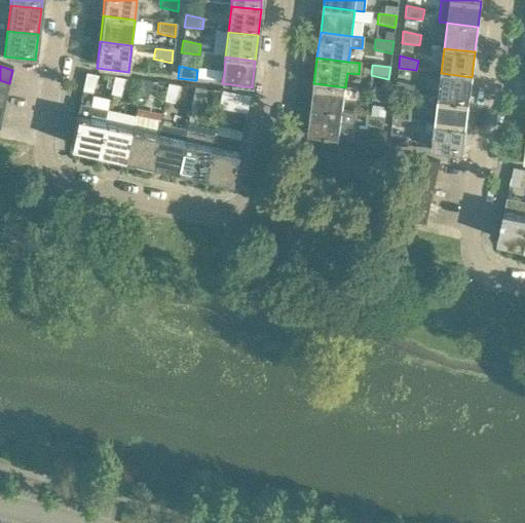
[(472,77),(441,73),(439,87),(427,86),(426,98),(438,99),(469,103),(472,77)]
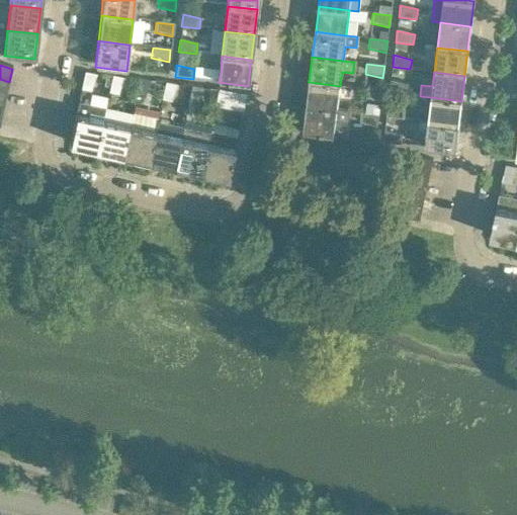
[(90,92),(95,76),(84,74),(81,90),(90,92)]
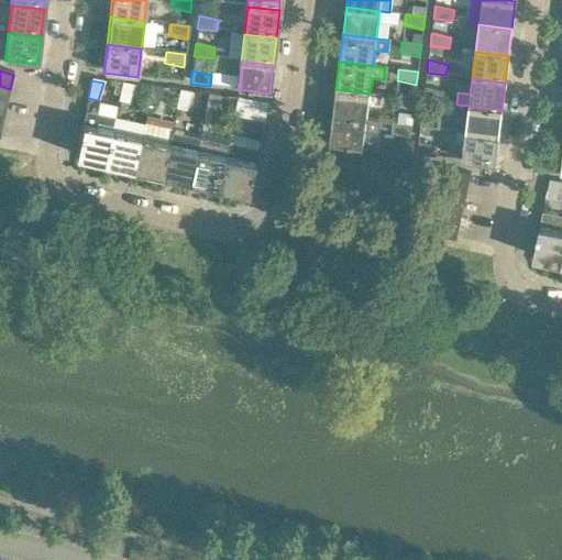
[(131,106),(136,87),(124,84),(120,102),(131,106)]
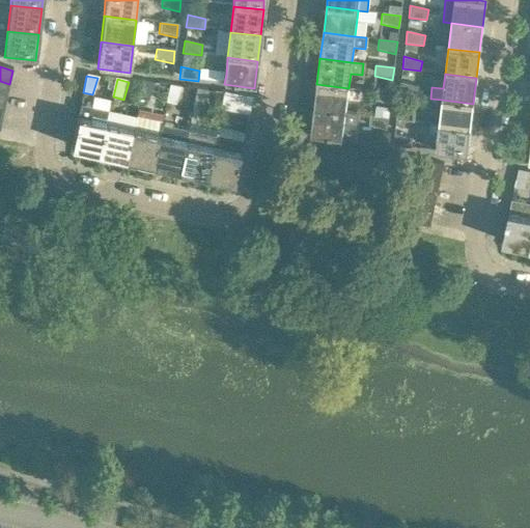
[(9,84),(0,81),(0,93),(6,95),(9,84)]
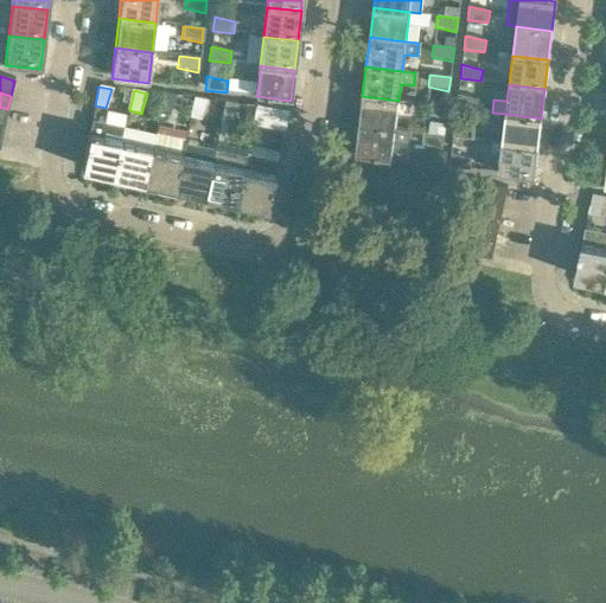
[(479,98),(458,94),(457,108),(477,110),(479,98)]
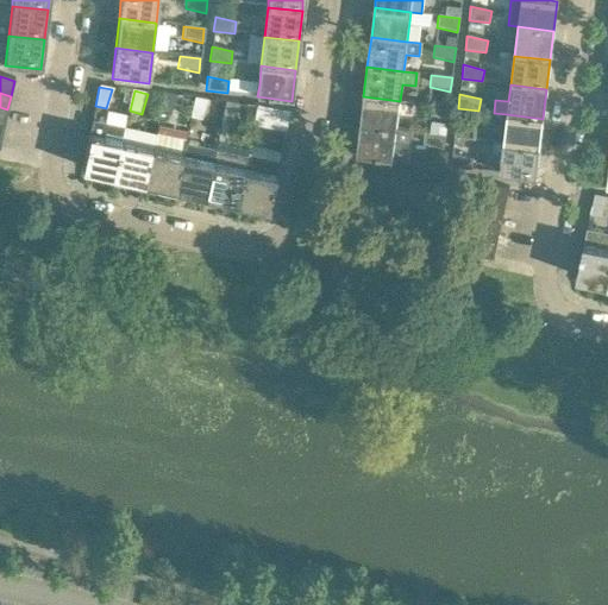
[(173,118),(180,98),(165,95),(161,115),(173,118)]
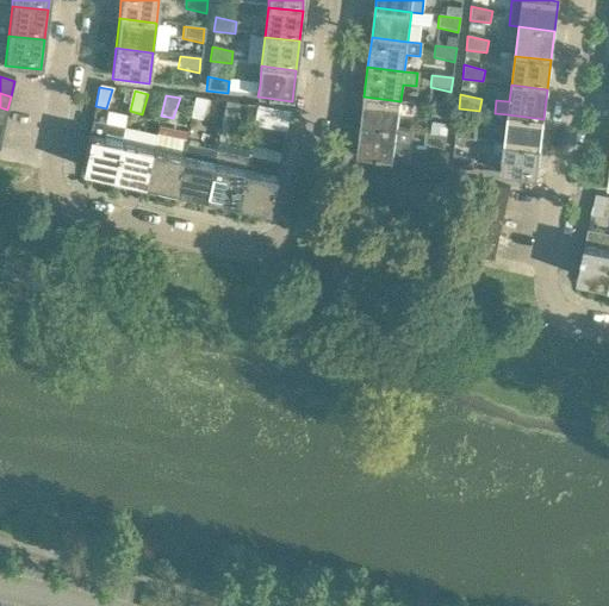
[(364,97),(360,126),(397,131),(398,114),(412,116),(414,102),(401,101),(364,97)]
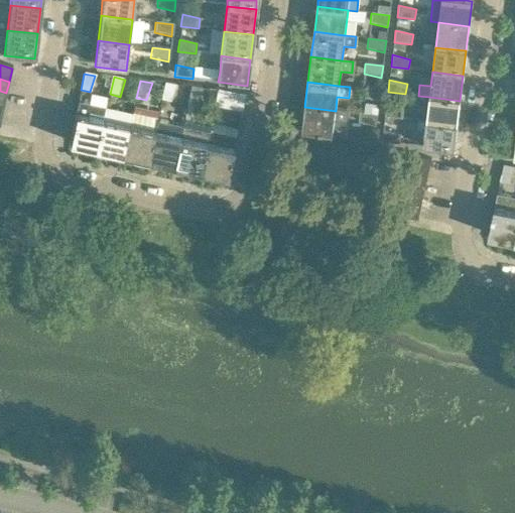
[(172,103),(178,86),(166,84),(163,101),(172,103)]
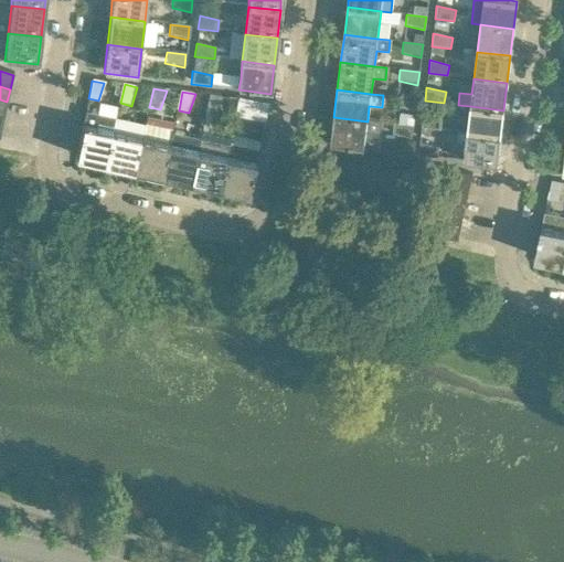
[(216,116),(223,97),(210,95),(205,114),(216,116)]
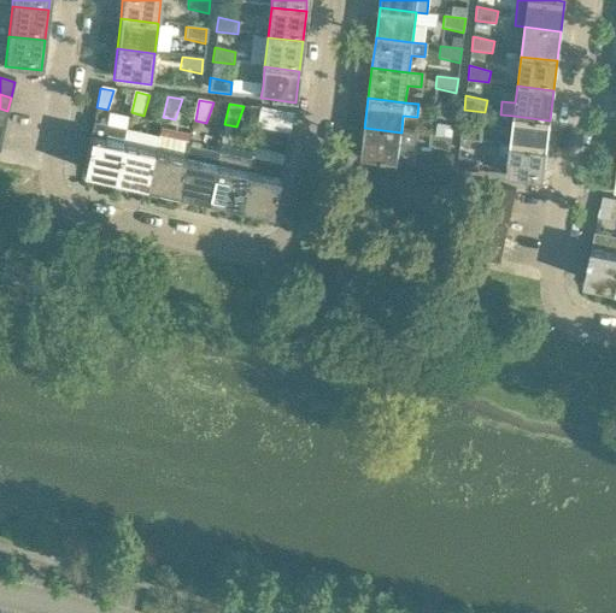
[(452,123),(455,108),(433,106),(432,118),(452,123)]
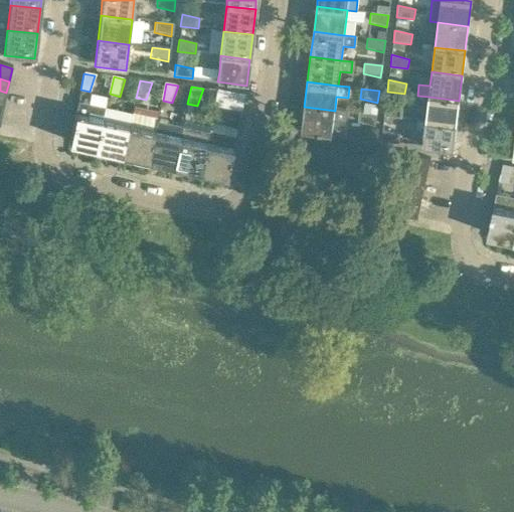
[(215,107),(240,112),(243,95),(219,90),(215,107)]
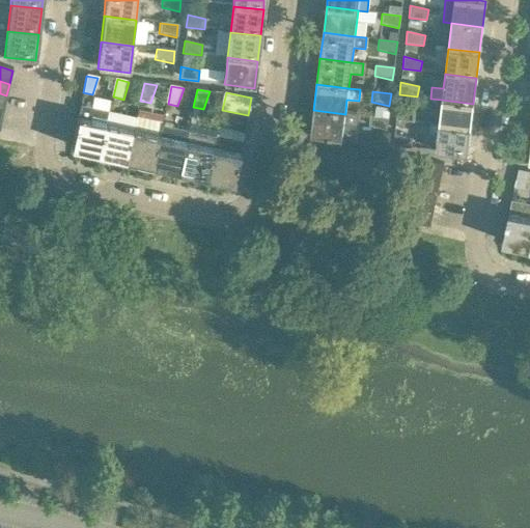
[(473,104),(442,100),(439,126),(470,130),(473,104)]
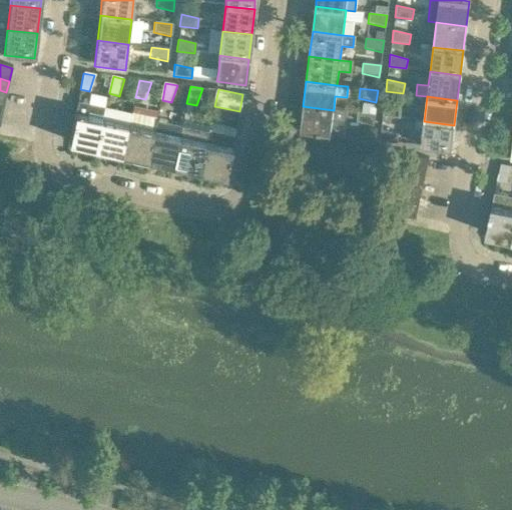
[(68,143),(96,149),(105,108),(77,102),(73,121),(72,121),(71,126),(72,126),(68,143)]
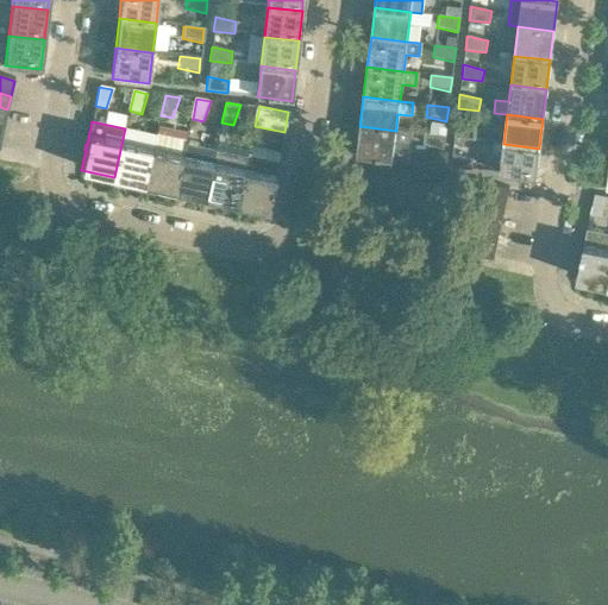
[(476,128),(456,124),(455,138),(475,140),(476,128)]
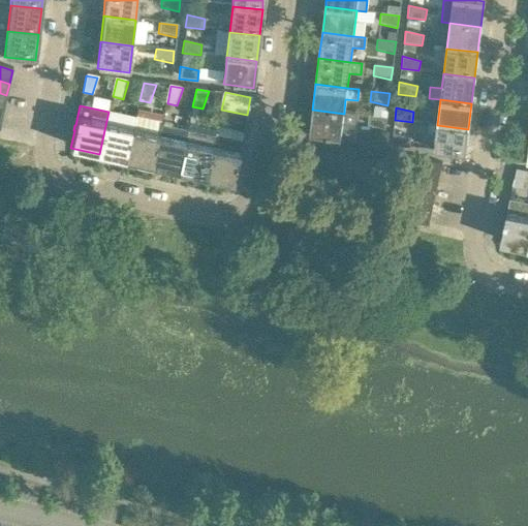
[(312,110),(309,135),(340,140),(342,125),(355,127),(358,115),(344,114),(312,110)]
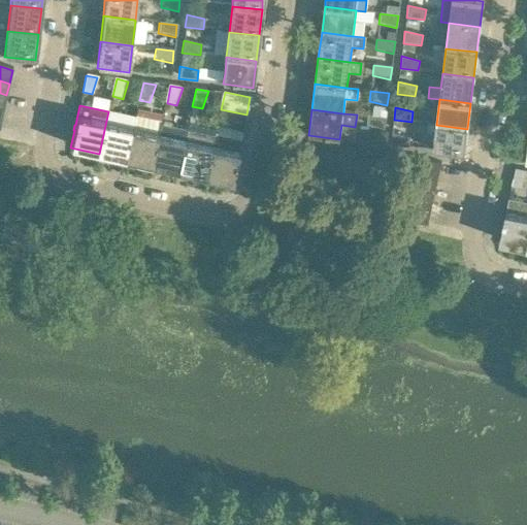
[(99,154),(126,160),(128,150),(135,118),(108,111),(99,154)]
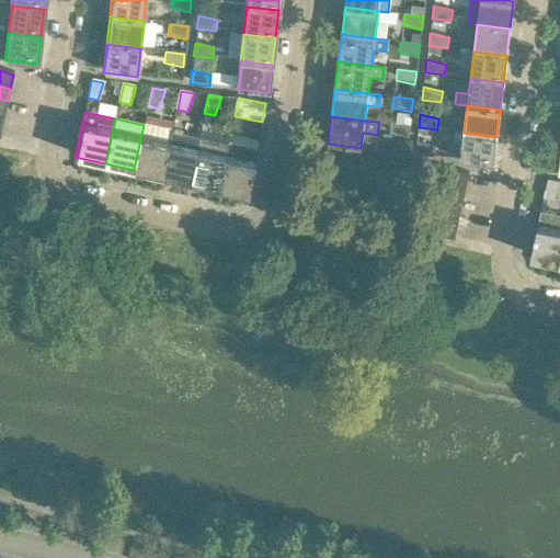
[(410,125),(389,123),(389,134),(408,138),(410,125)]
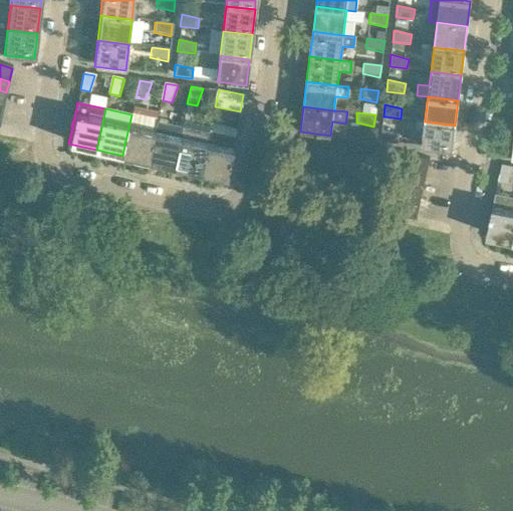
[(132,114),(124,146),(122,156),(148,161),(157,122),(158,119),(132,114)]
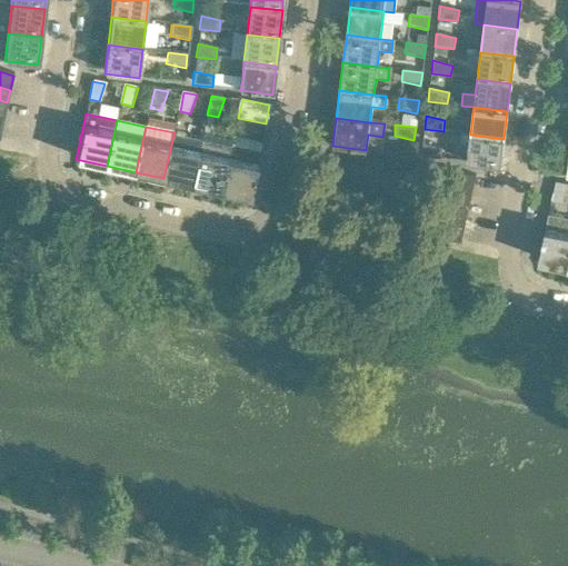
[(201,141),(192,185),(221,191),(231,146),(232,141),(203,135),(201,141)]
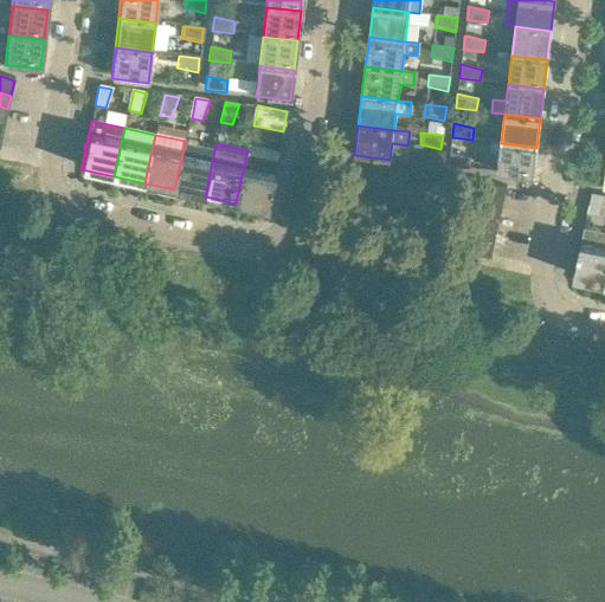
[(488,172),(497,173),(533,177),(536,148),(501,143),(499,161),(489,160),(488,172)]
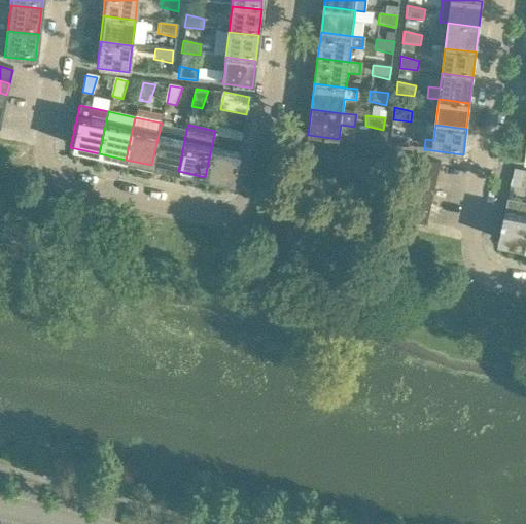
[(151,165),(178,171),(186,131),(161,126),(151,165)]
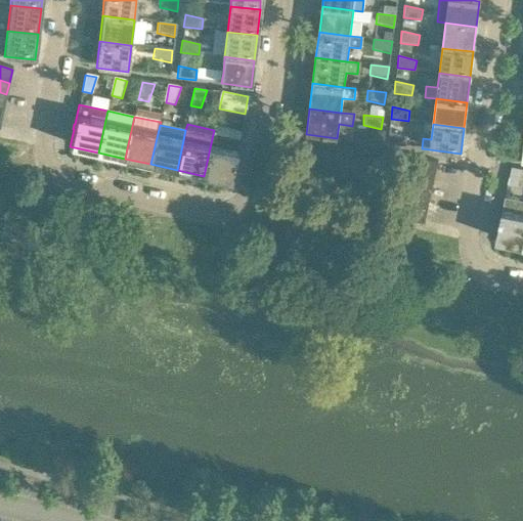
[(238,139),(213,134),(204,176),(229,181),(238,139)]
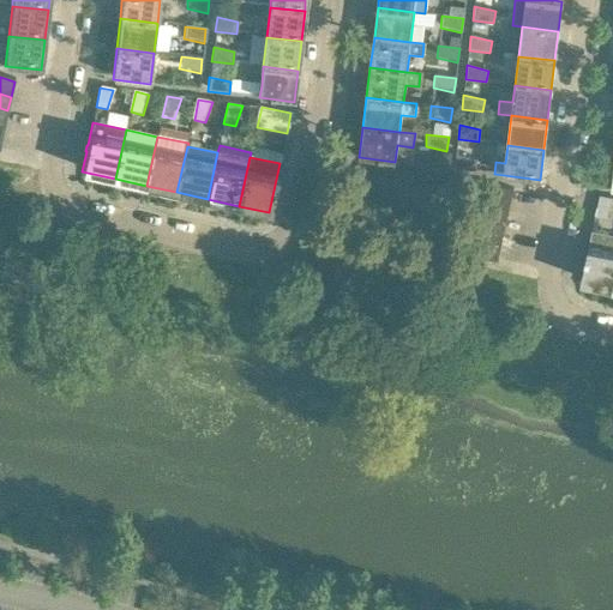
[(456,158),(455,169),(475,171),(476,163),(456,158)]
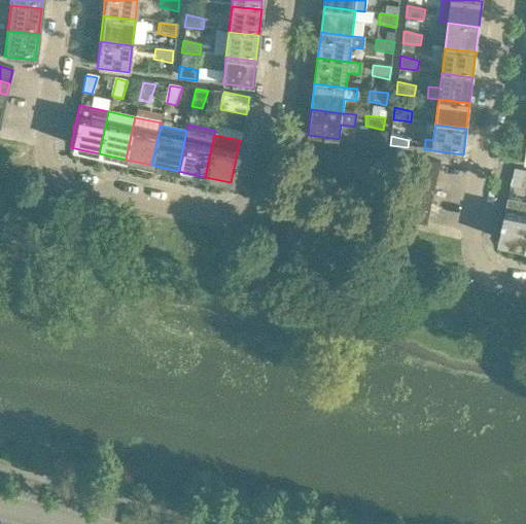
[(414,159),(411,172),(437,177),(440,164),(414,159)]
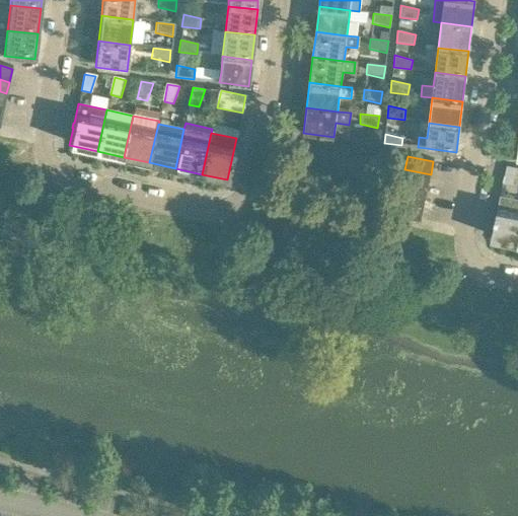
[(517,169),(506,166),(503,183),(511,186),(517,169)]
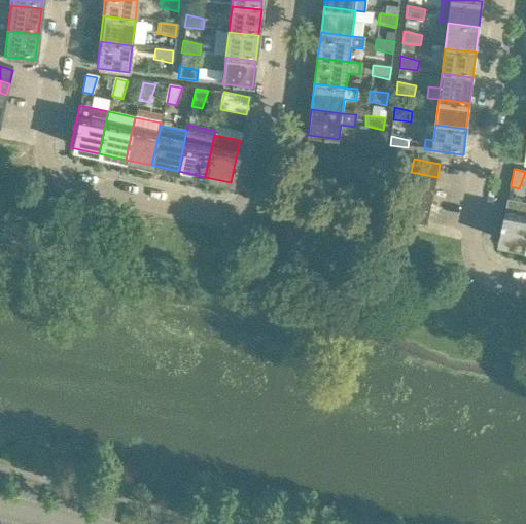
[(437,177),(411,172),(408,183),(434,188),(437,177)]
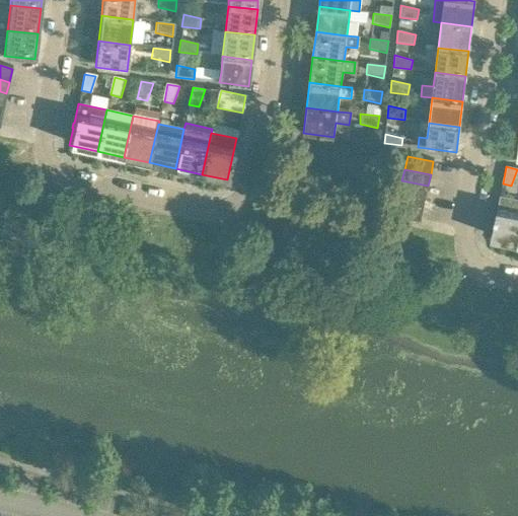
[(401,180),(399,193),(425,199),(428,186),(401,180)]
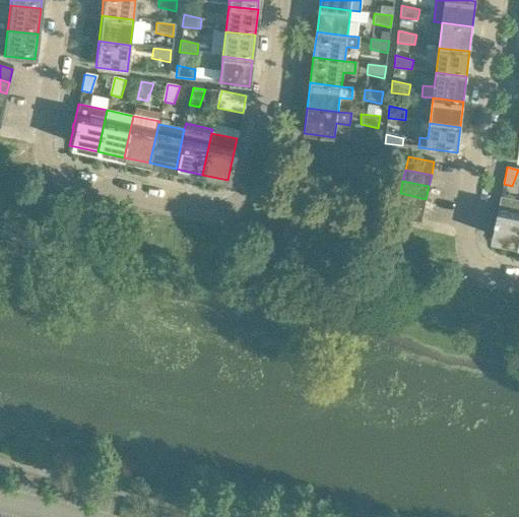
[(426,199),(400,193),(397,204),(424,209),(426,199)]
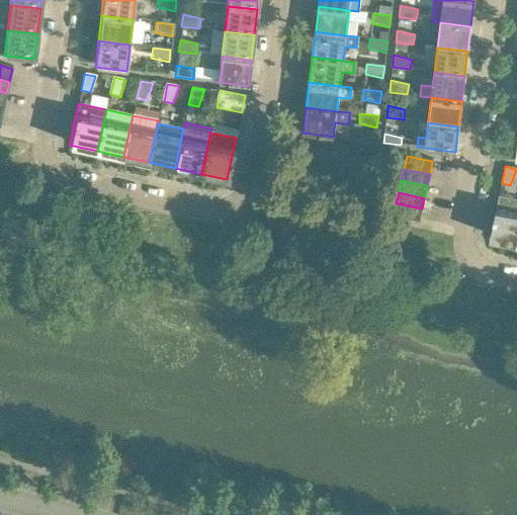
[(516,199),(499,196),(490,238),(516,244),(516,241),(516,199)]
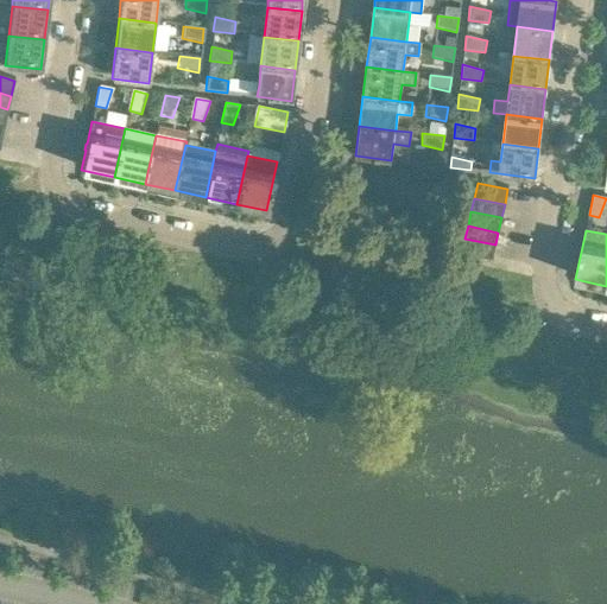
[(465,239),(462,254),(492,260),(495,245),(465,239)]
